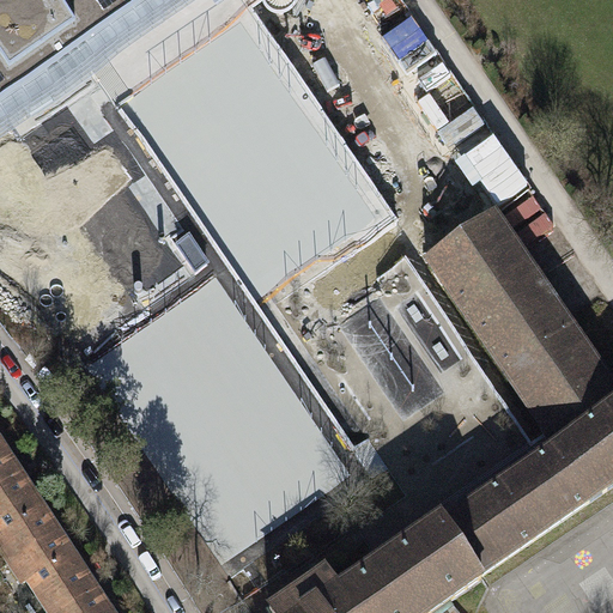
[(0,0),(0,121),(90,61),(180,0),(0,0)]
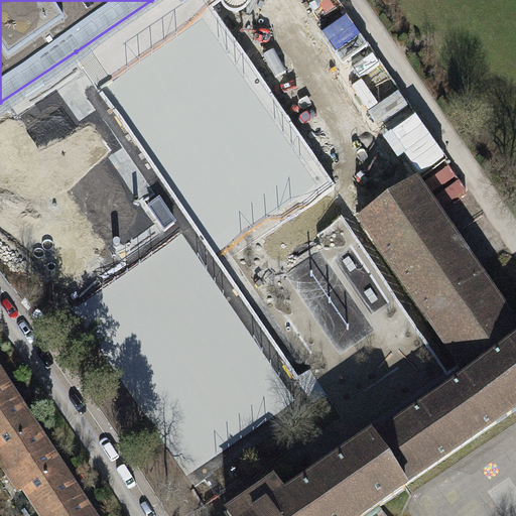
[(233,260),(337,186),(215,12),(206,0),(151,0),(76,51),(107,92),(233,260)]
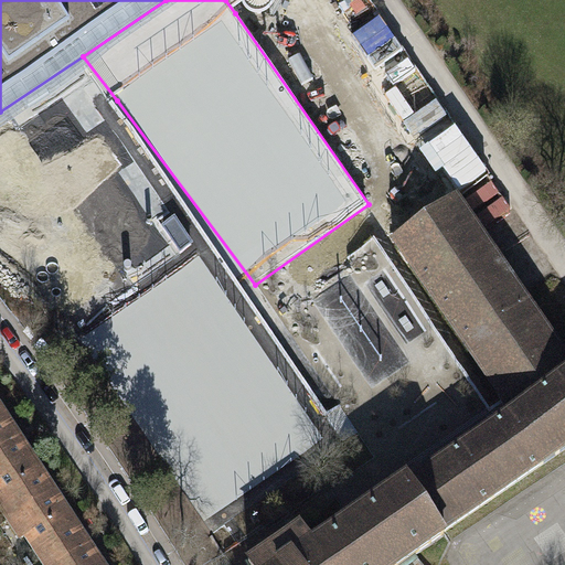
[(512,413),(405,483),(439,533),(564,448),(564,356),(456,196),(394,238),(512,413)]
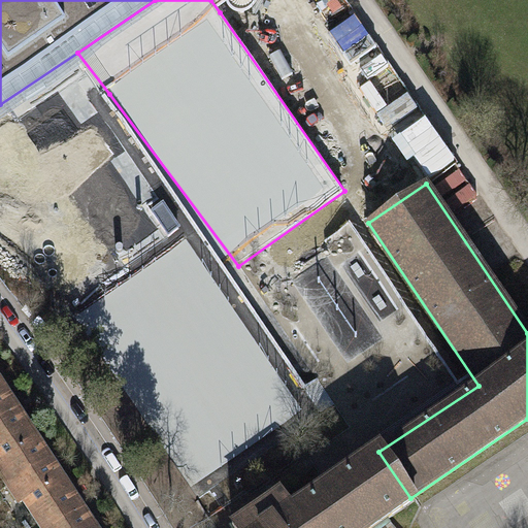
[(0,418),(15,408),(0,384),(0,418)]
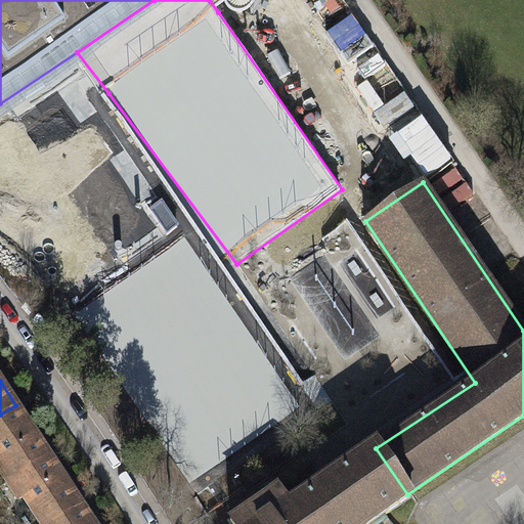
[(15,405),(0,415),(0,457),(2,461),(0,462),(0,469),(7,480),(48,453),(15,405)]
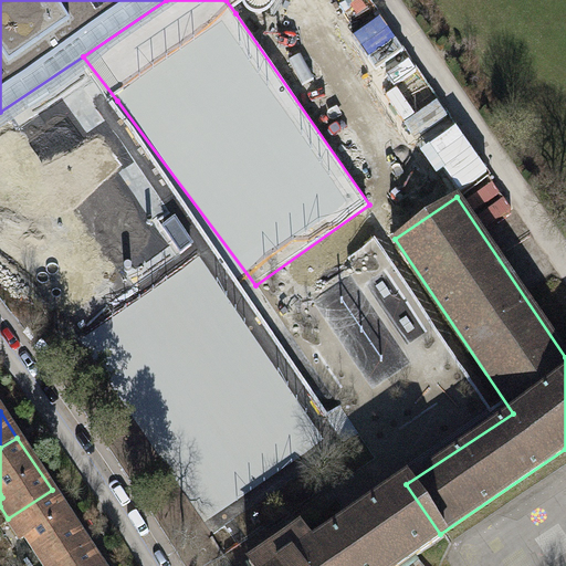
[(399,565),(442,537),(440,534),(406,484),(404,482),(311,546),(299,528),(248,563),(250,565),(399,565)]
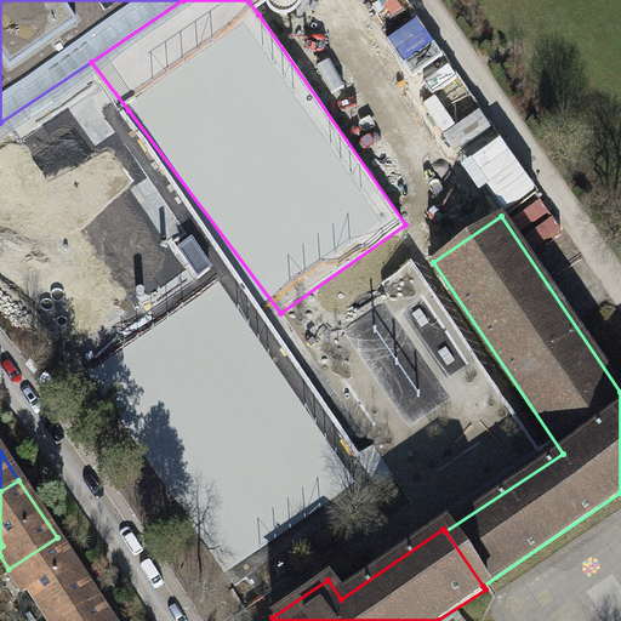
[(57,537),(9,569),(23,591),(29,587),(51,620),(58,620),(97,596),(57,537)]
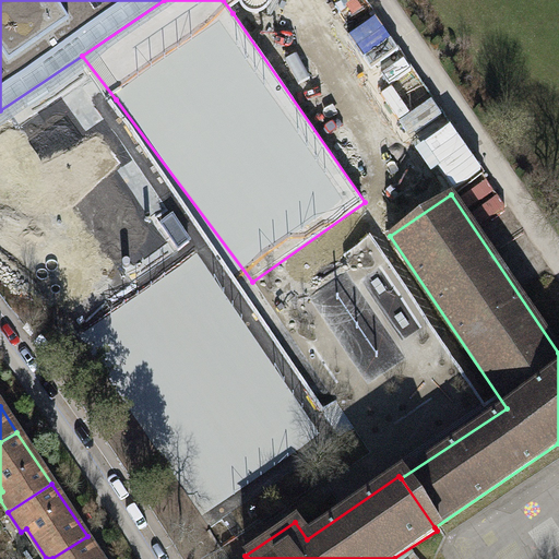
[(100,558),(87,536),(52,558),(100,558)]
